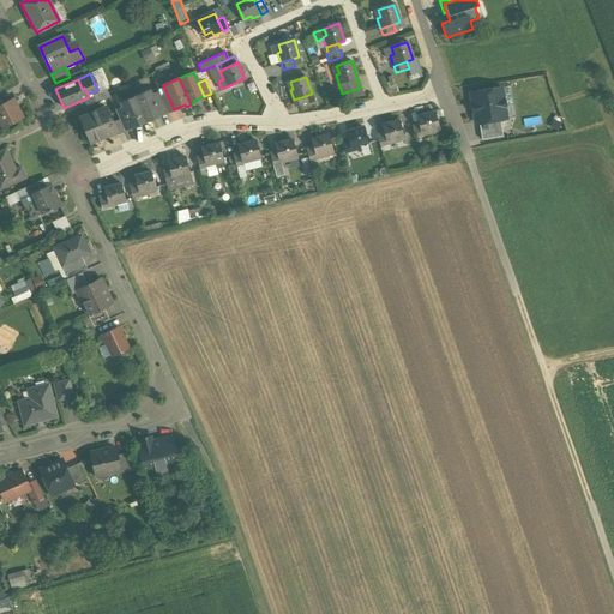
[(360,88),(342,94),(344,101),(362,95),(360,88)]
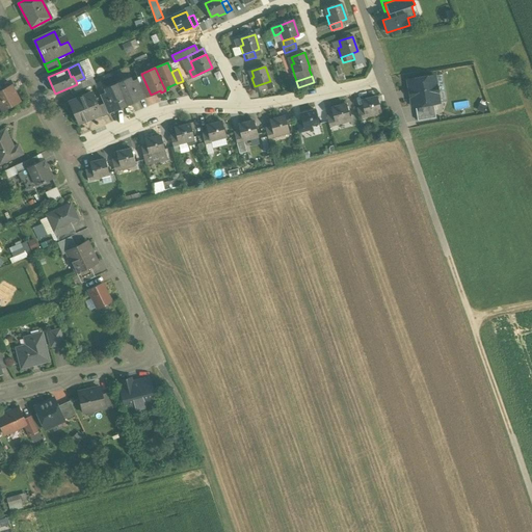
[(434,76),(408,80),(409,90),(411,91),(413,95),(410,97),(413,107),(415,107),(433,104),(439,103),(434,76)]
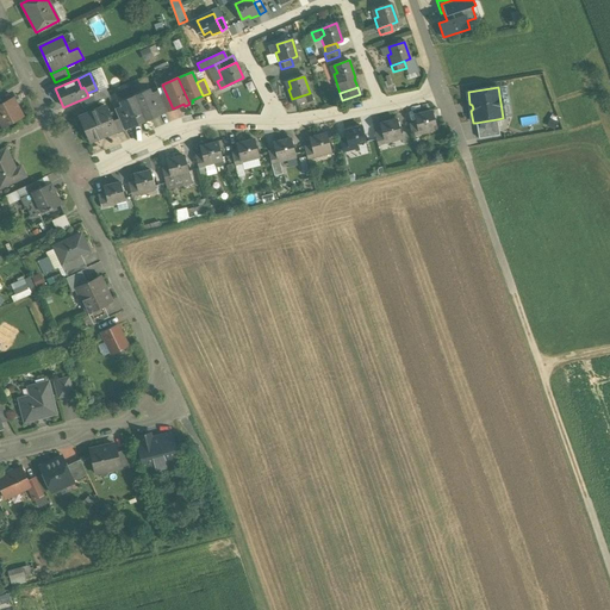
[(149,89),(135,97),(145,120),(160,114),(159,113),(150,94),(150,93),(149,89)]
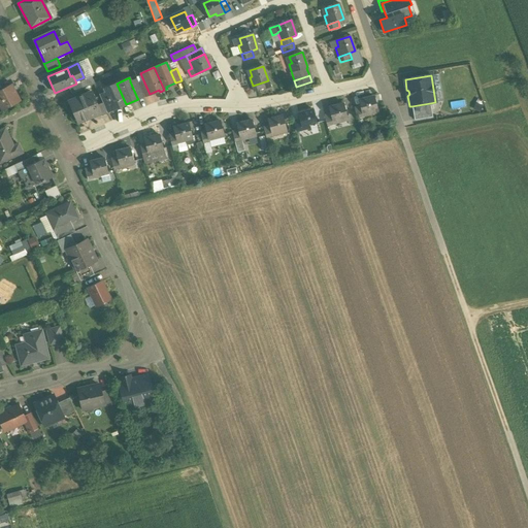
[(139,85),(136,78),(130,80),(130,81),(137,98),(144,96),(139,85)]
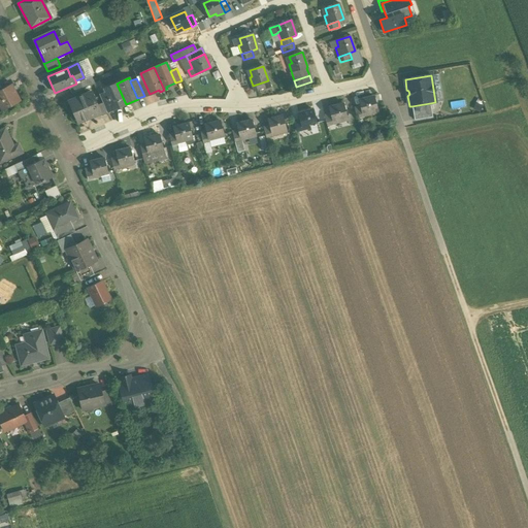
[(76,84),(69,87),(71,94),(83,89),(81,85),(80,81),(76,84)]
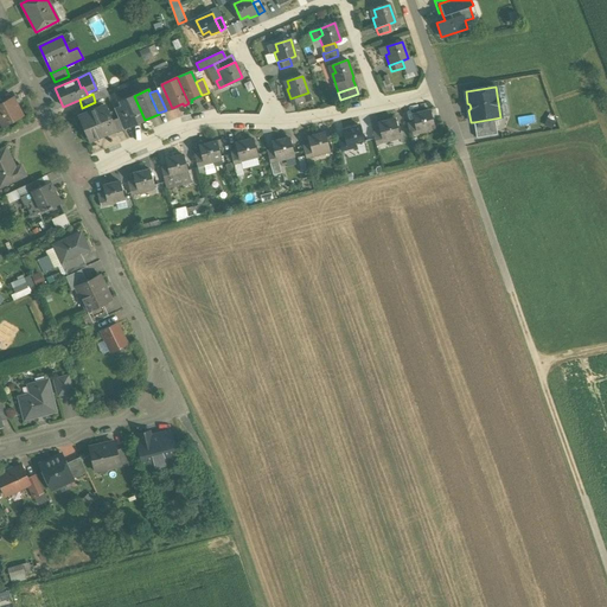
[(166,95),(160,97),(166,110),(172,108),(166,95)]
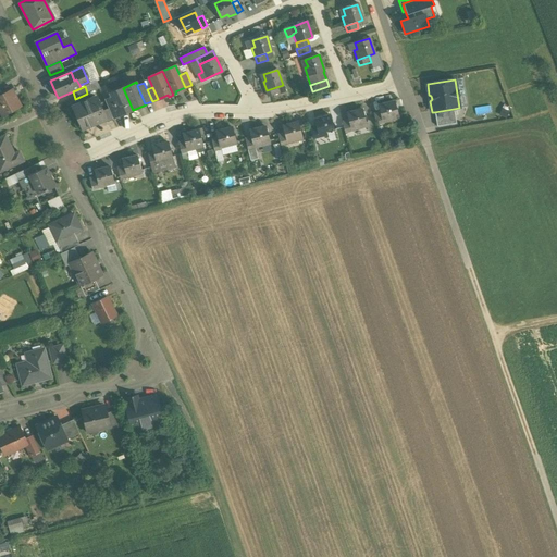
[(276,87),(267,90),(269,97),(279,94),(276,87)]
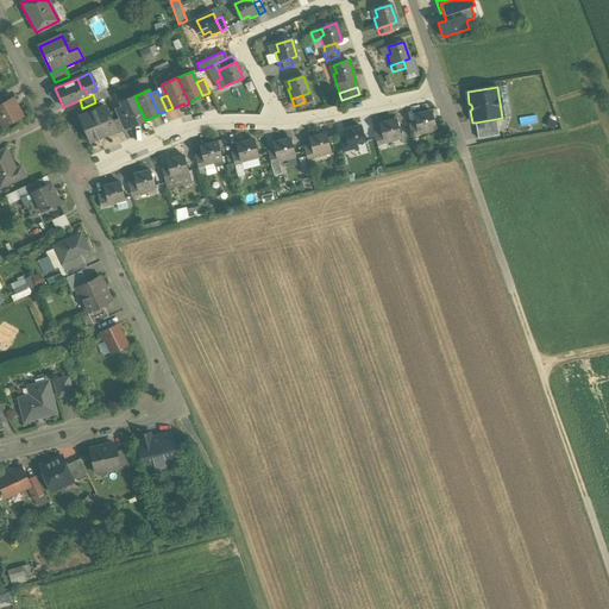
[(13,96),(0,104),(0,123),(2,127),(10,124),(12,125),(12,123),(24,117),(17,102),(14,98),(13,96)]
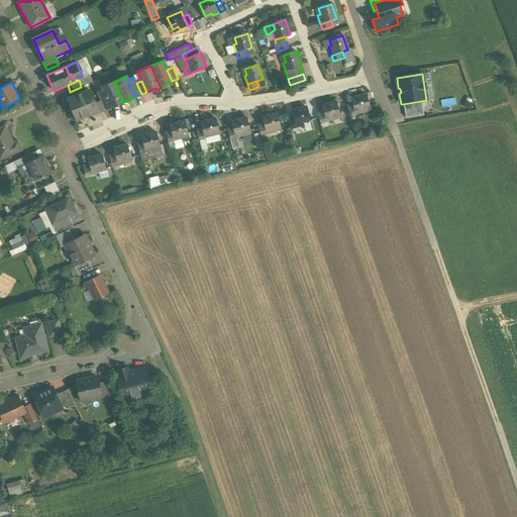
[(114,82),(102,87),(103,90),(110,107),(111,107),(123,102),(114,82)]
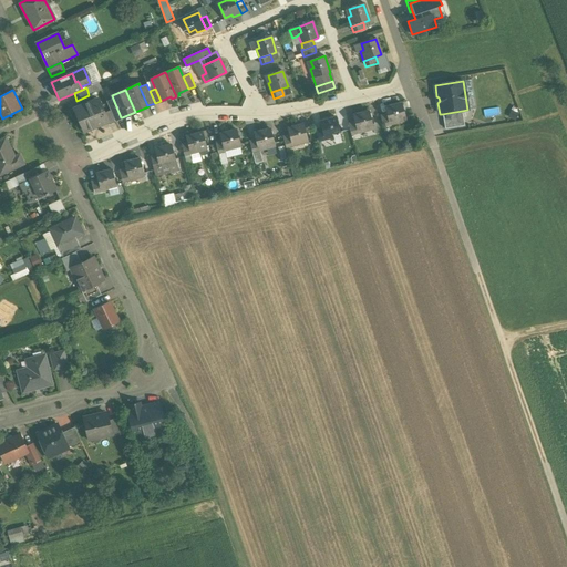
[(98,99),(74,109),(80,123),(83,122),(86,131),(98,126),(98,125),(107,121),(104,113),(98,99)]
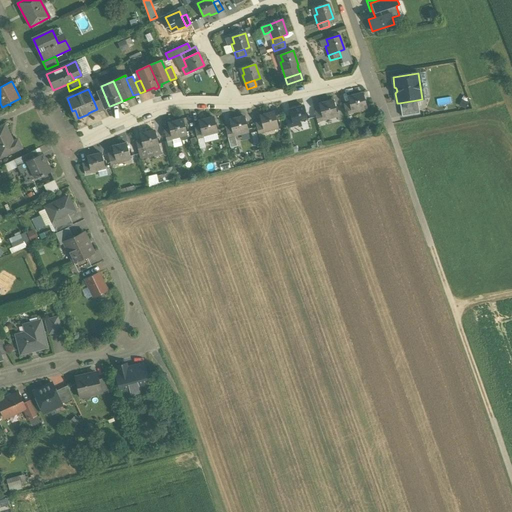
[(109,106),(102,89),(96,92),(103,108),(109,106)]
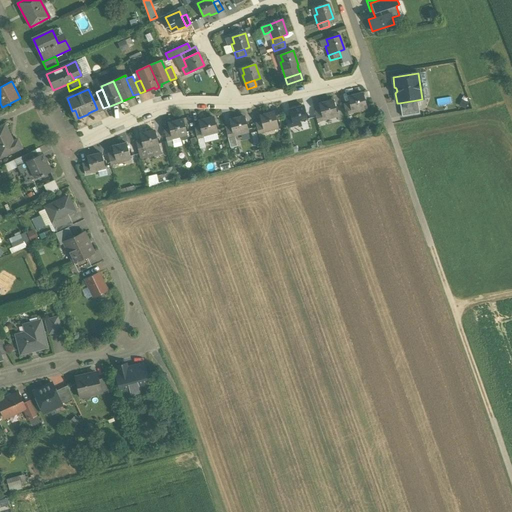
[(363,94),(348,97),(350,103),(352,113),(367,110),(363,94)]
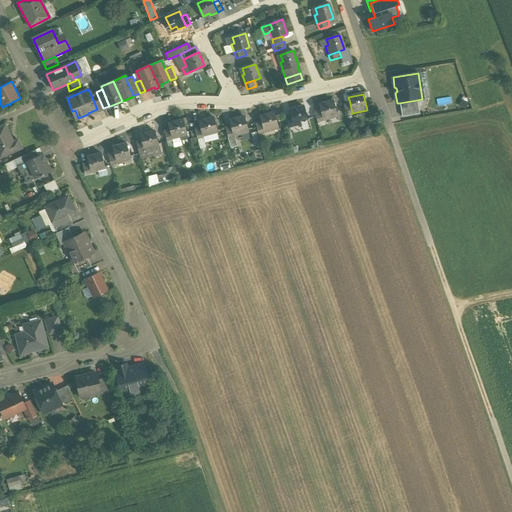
[(99,100),(94,102),(97,109),(98,112),(104,110),(99,100)]
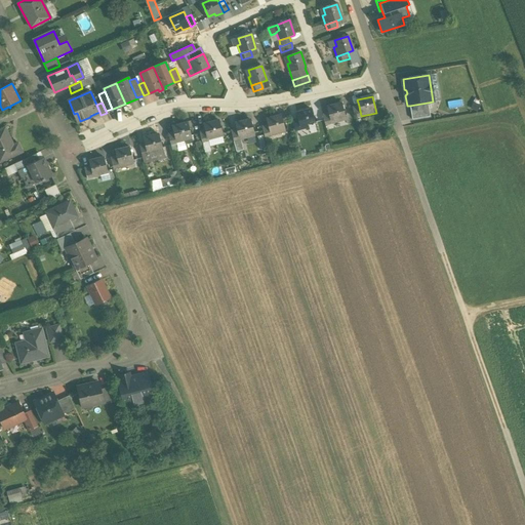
[(428,103),(409,106),(412,119),(430,116),(428,103)]
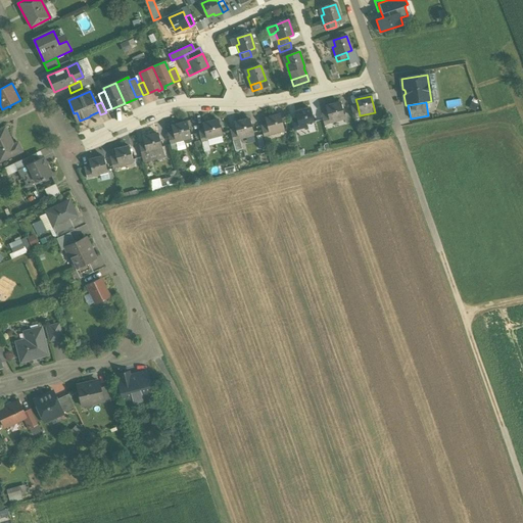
[(340,103),(326,106),(327,112),(330,123),(344,120),(340,103)]
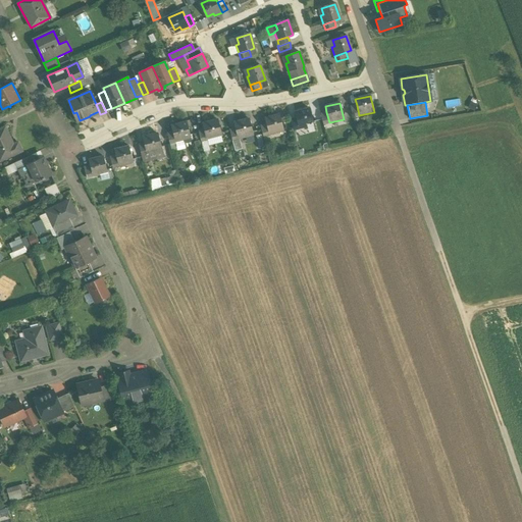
[(359,115),(357,105),(350,107),(353,117),(359,115)]
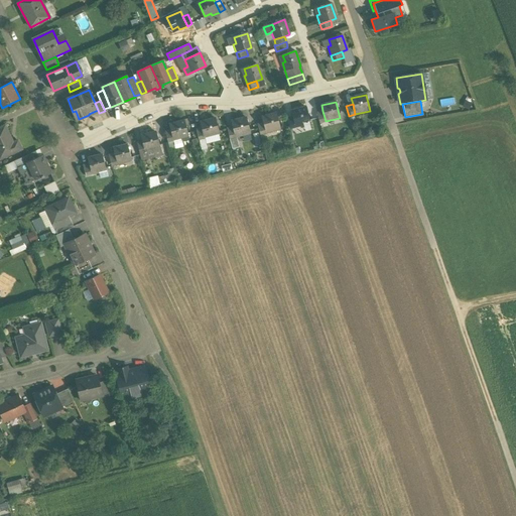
[(310,124),(306,108),(291,112),(293,118),(295,127),(310,124)]
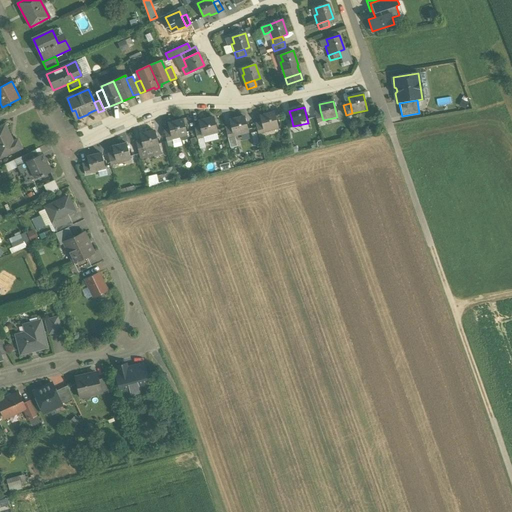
[(323,120),(320,110),(314,112),(316,122),(323,120)]
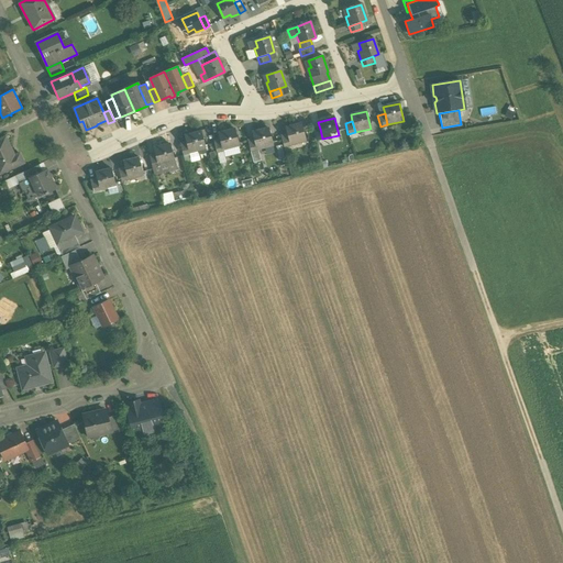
[(301,124),(286,128),(287,134),(290,145),(306,141),(301,124)]
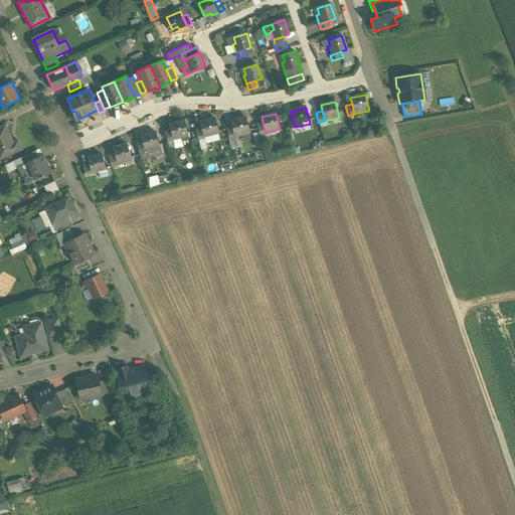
[(245,117),(231,121),(232,127),(235,137),(249,134),(245,117)]
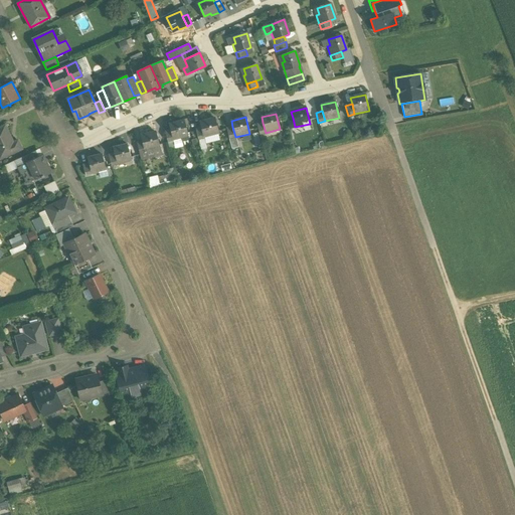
[(214,118),(200,122),(201,128),(204,138),(218,134),(214,118)]
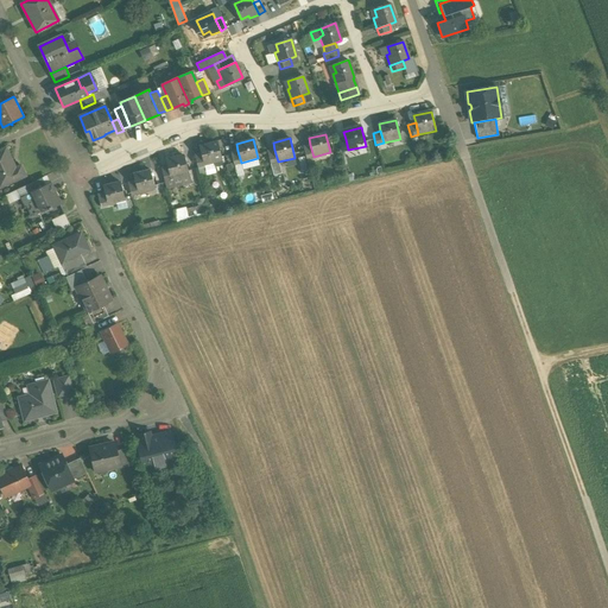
[(346,139),(339,140),(341,152),(348,150),(346,139)]
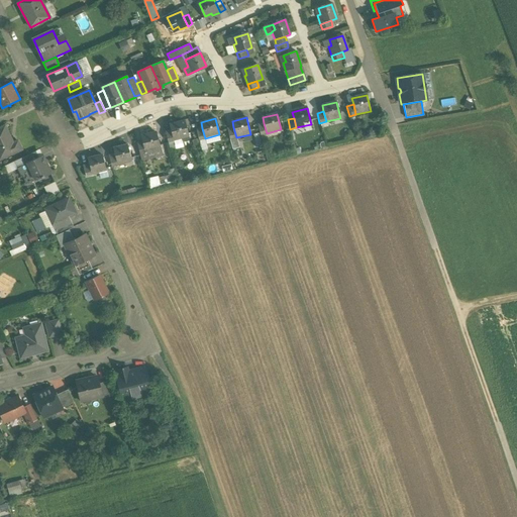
[(185,121),(171,124),(172,130),(175,140),(189,136),(185,121)]
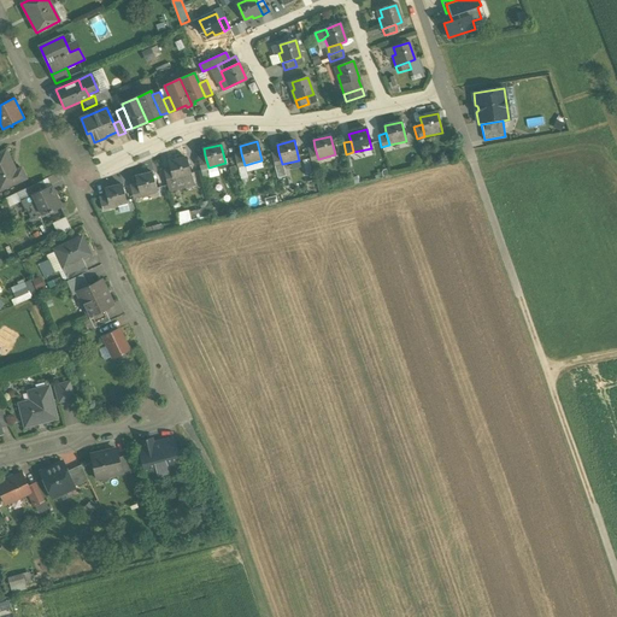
[(315,147),(307,148),(310,162),(318,159),(315,147)]
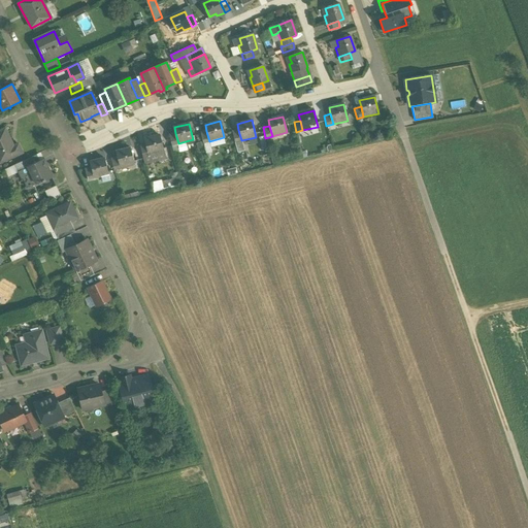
[(13,146),(5,128),(0,130),(0,163),(23,153),(19,143),(13,146)]
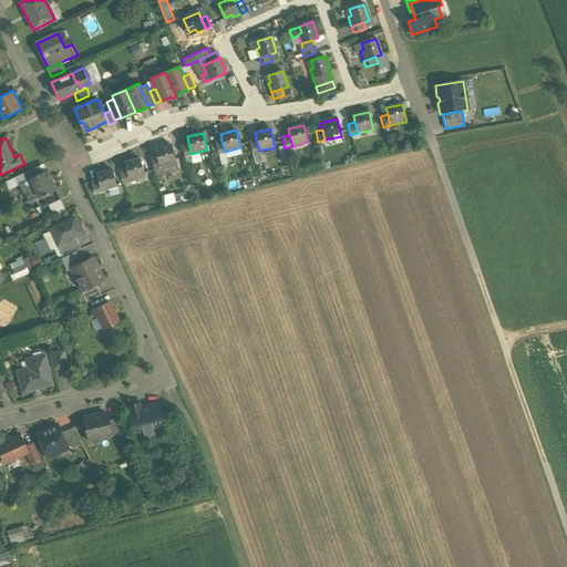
[(256,140),(249,141),(253,153),(259,151),(256,140)]
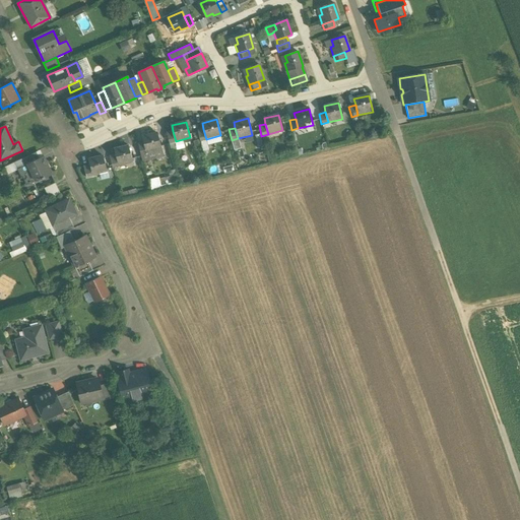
[(203,129),(197,131),(200,141),(206,139),(203,129)]
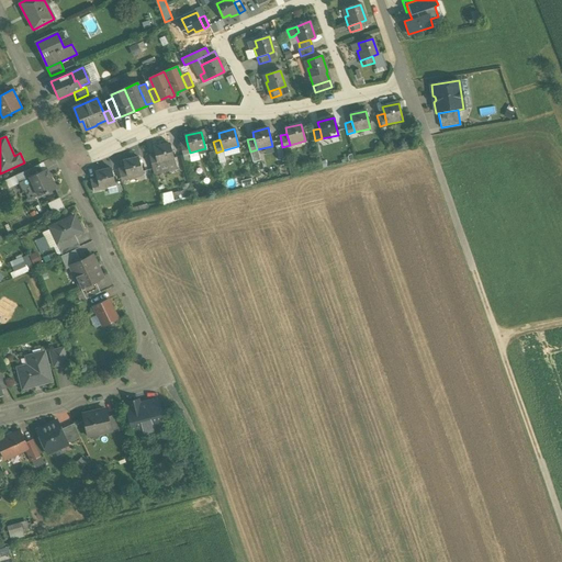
[(190,153),(187,142),(180,144),(182,155),(190,153)]
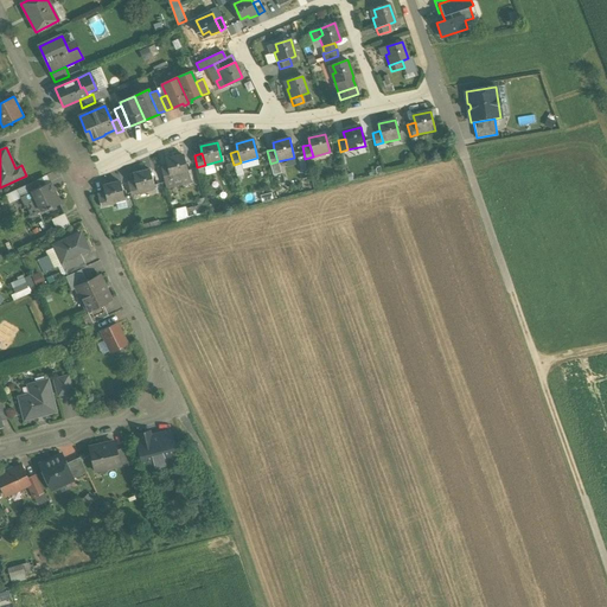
[(184,155),(166,160),(168,167),(171,179),(189,174),(184,155)]
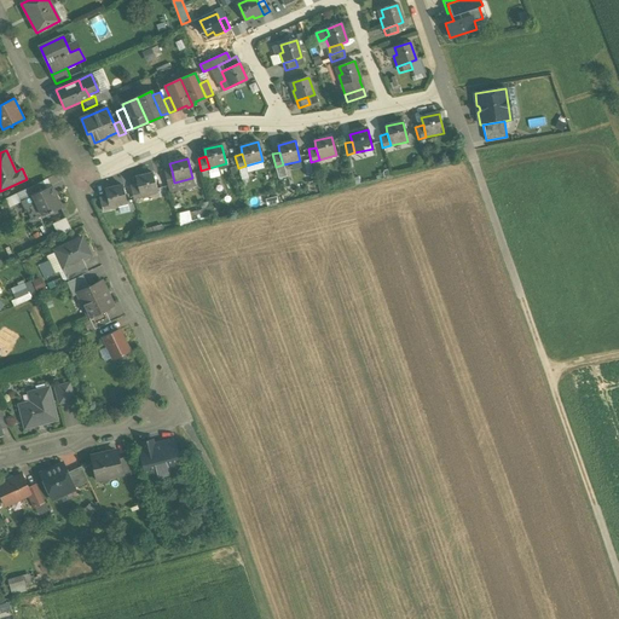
[(172,171),(165,173),(167,184),(174,183),(172,171)]
